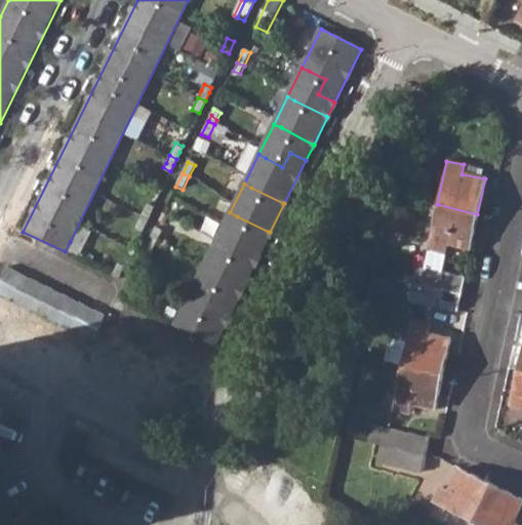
[(148,217),(151,211),(154,205),(146,202),(141,213),(148,217)]
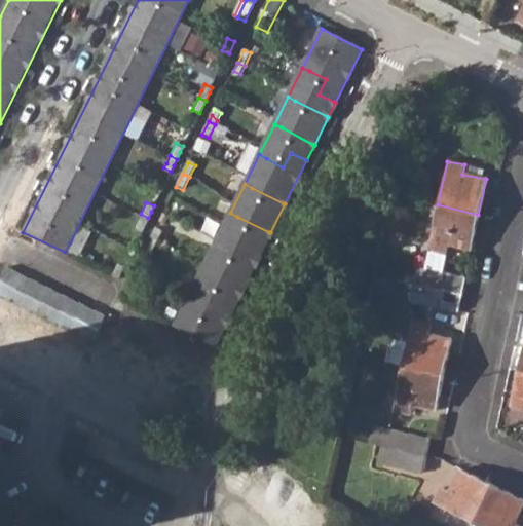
[(426,249),(444,253),(446,243),(471,250),(478,215),(438,204),(426,249)]
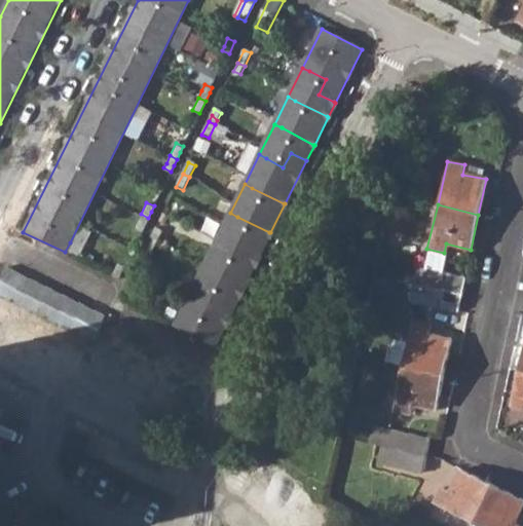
[(230,213),(217,240),(224,246),(240,254),(248,239),(263,247),(270,232),(269,232),(237,217),(230,213)]
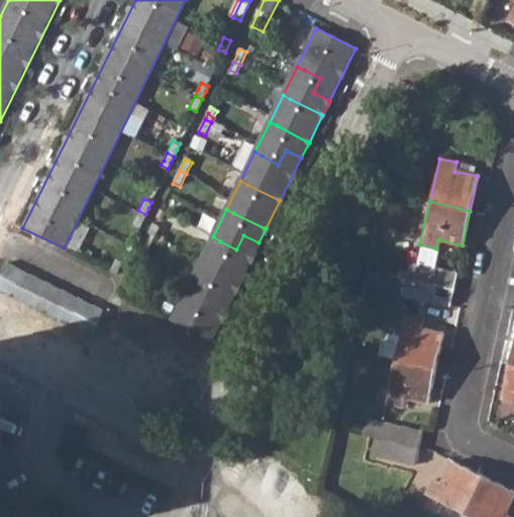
[(138,210),(132,222),(139,225),(145,214),(138,210)]
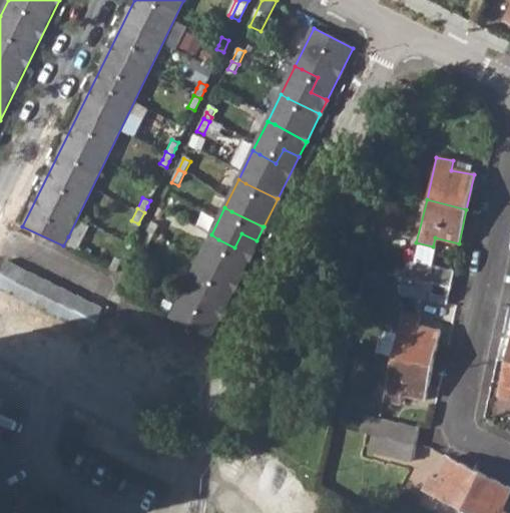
[(150,239),(157,226),(150,223),(144,236),(150,239)]
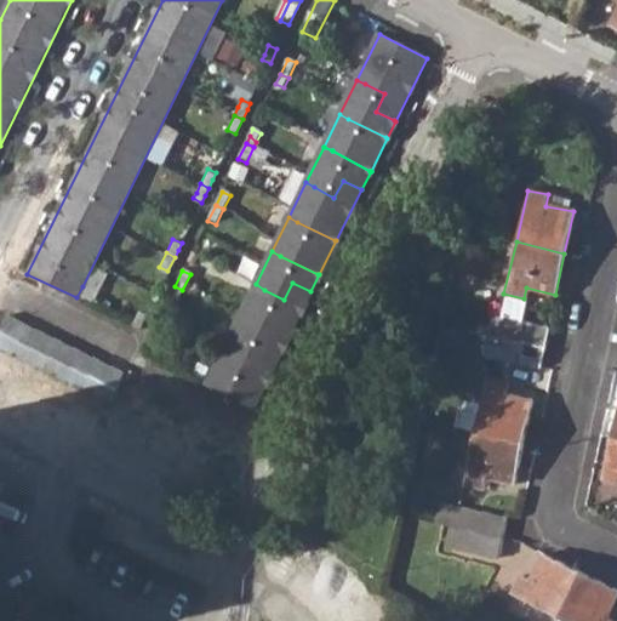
[(246,325),(267,335),(258,351),(276,360),(310,291),(292,283),(284,300),(264,290),(256,284),(236,322),(246,325)]
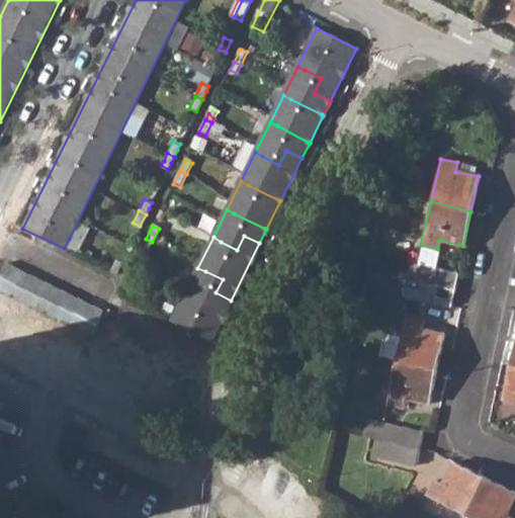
[(146,239),(140,251),(146,254),(152,242),(146,239)]
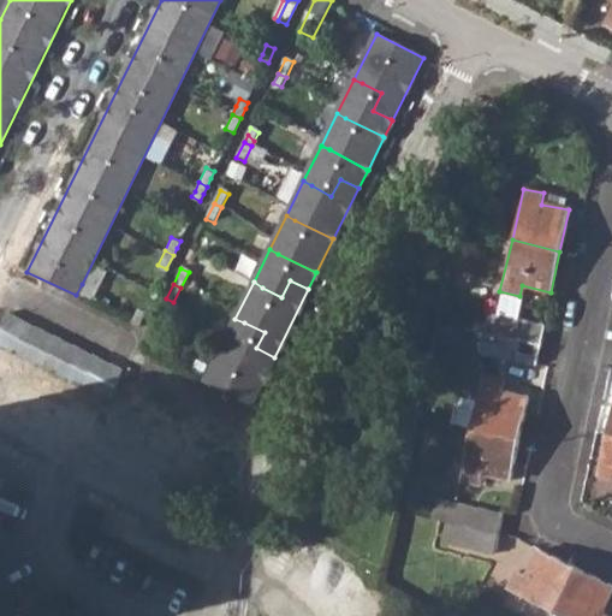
[(137,307),(129,321),(137,326),(146,311),(137,307)]
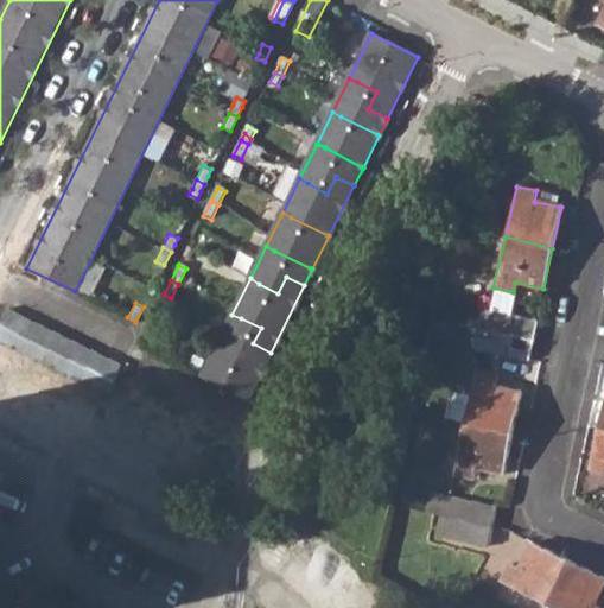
[(108,358),(6,306),(0,320),(0,323),(101,373),(108,358)]
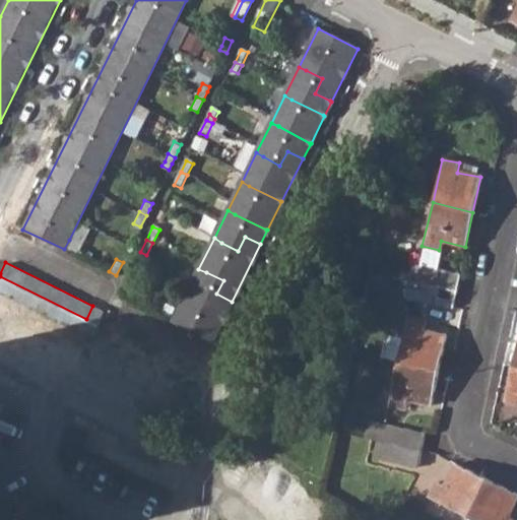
[(407,280),(455,290),(458,275),(410,264),(407,280)]
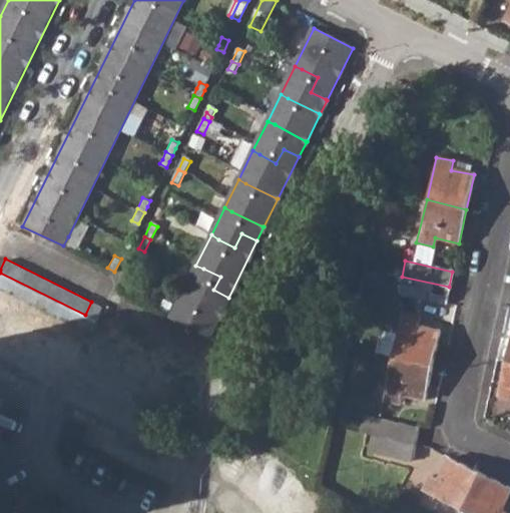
[(195,266),(182,293),(190,296),(221,312),(228,298),(213,290),(220,277),(203,269),(195,266)]
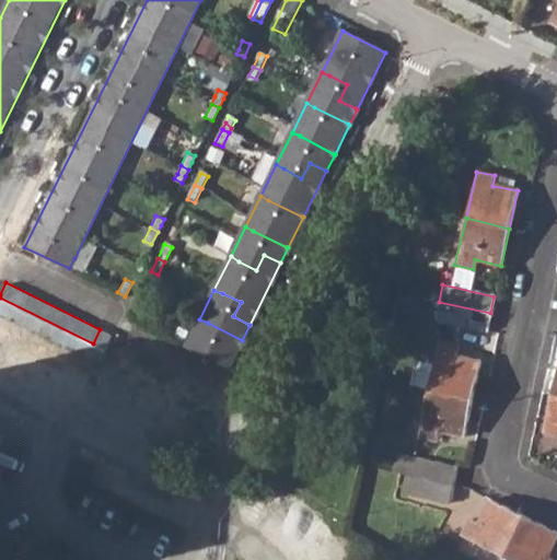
[(142,305),(148,294),(142,291),(141,291),(136,302),(142,305)]
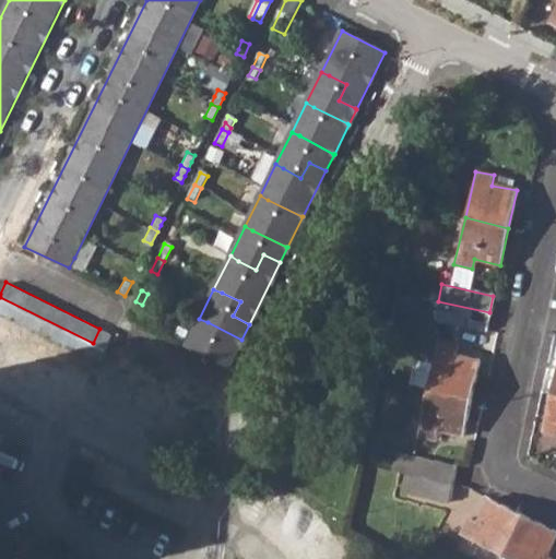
[(434,319),(485,331),(489,312),(438,301),(434,319)]
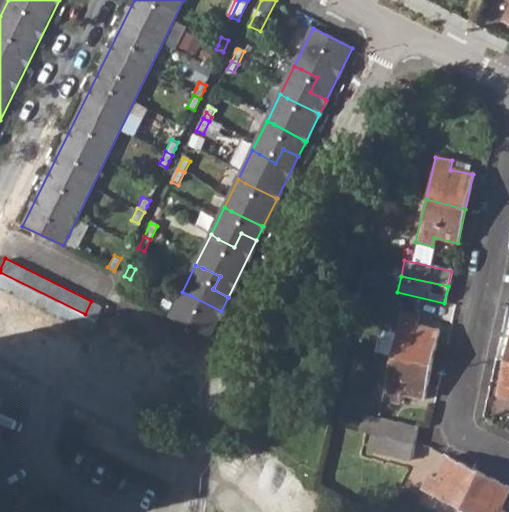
[(182,292),(168,319),(176,323),(208,339),(221,311),(190,295),(182,292)]
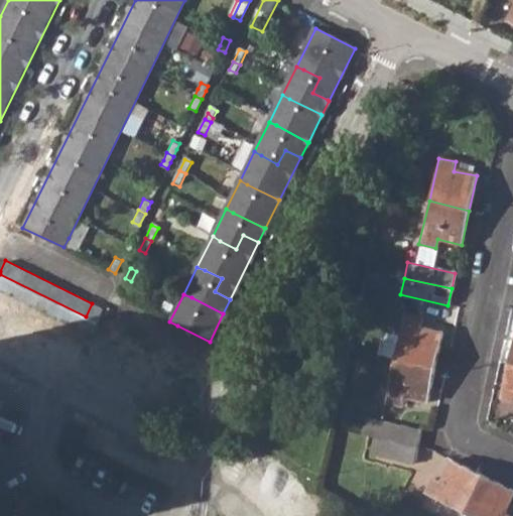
[(93,319),(100,306),(92,303),(86,316),(93,319)]
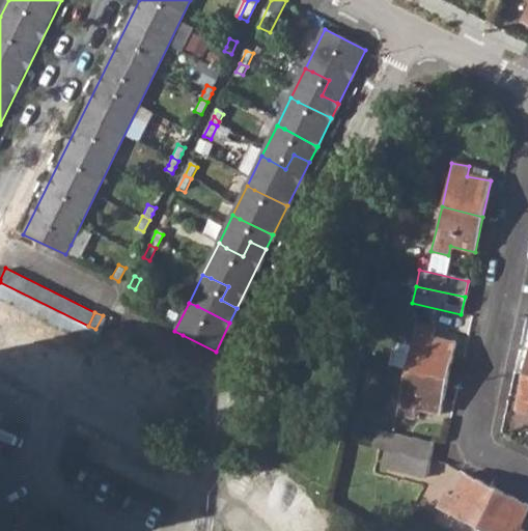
[(95,329),(99,331),(105,317),(103,315),(95,329)]
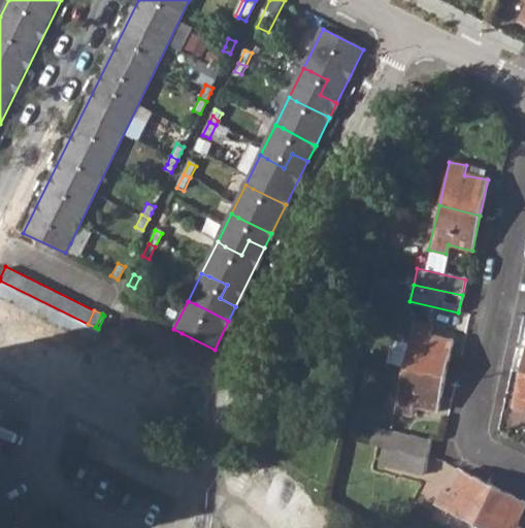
[(402,366),(444,375),(452,339),(427,334),(429,327),(413,323),(402,366)]
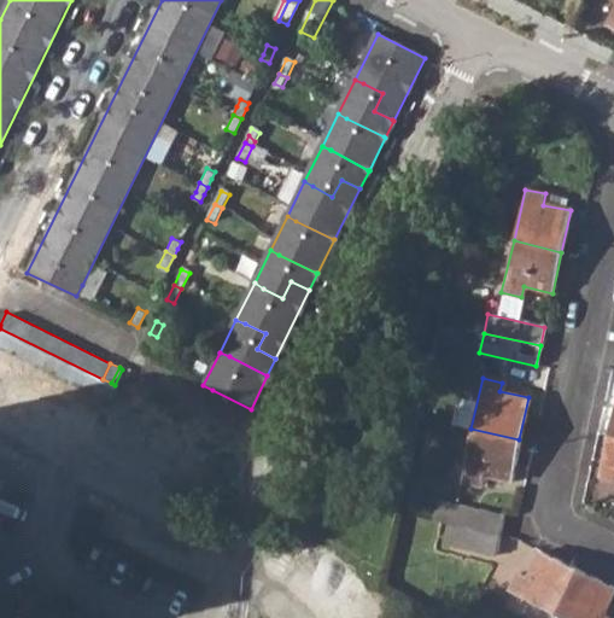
[(458,479),(480,485),(483,474),(509,481),(519,439),(471,429),(458,479)]
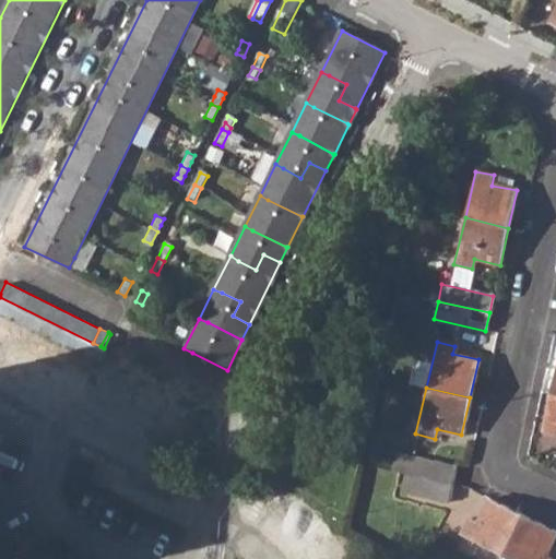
[(555,395),(551,394),(541,432),(555,435),(555,395)]
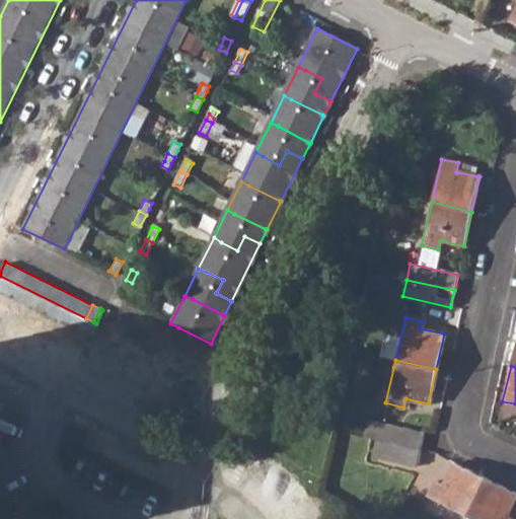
[(380,440),(419,449),(422,434),(366,422),(363,437),(380,440)]
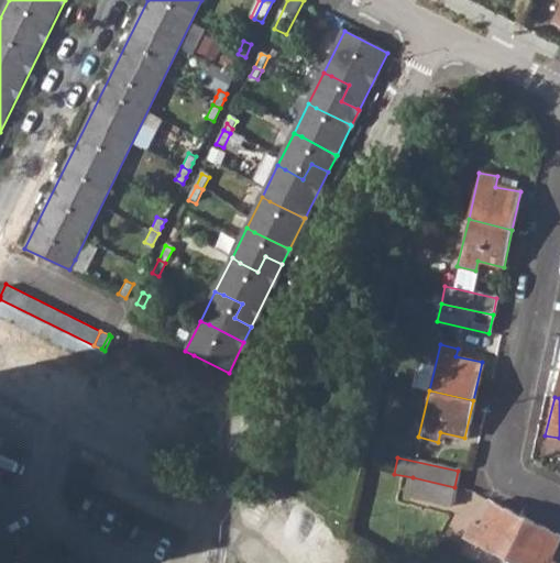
[(454,487),(413,477),(409,496),(450,506),(454,487)]
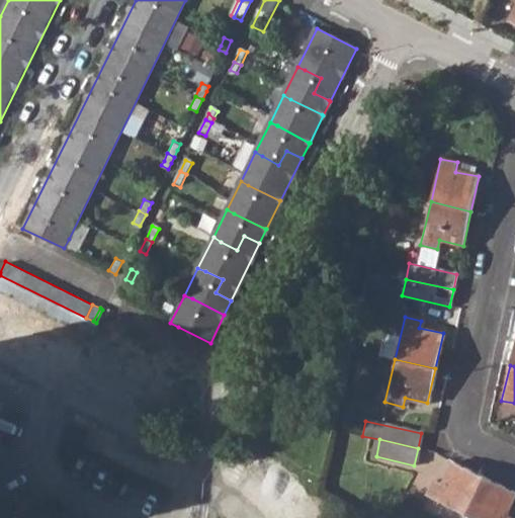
[(427,497),(465,515),(484,478),(452,462),(442,484),(435,480),(427,497)]
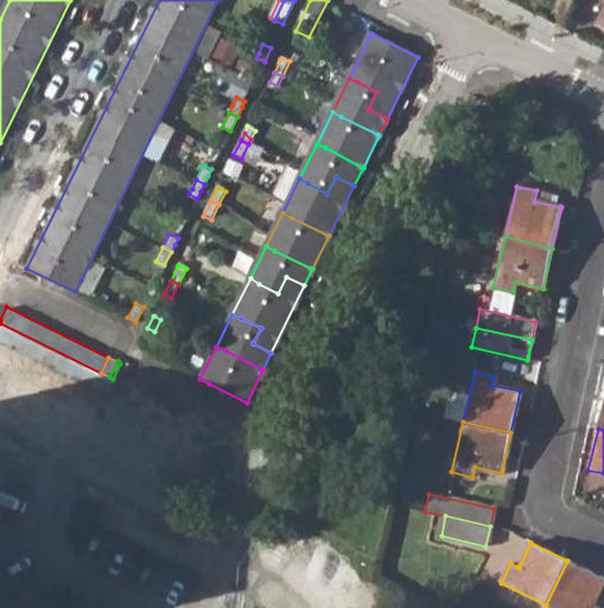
[(546,605),(553,607),(601,607),(592,605),(603,581),(603,578),(567,561),(546,605)]
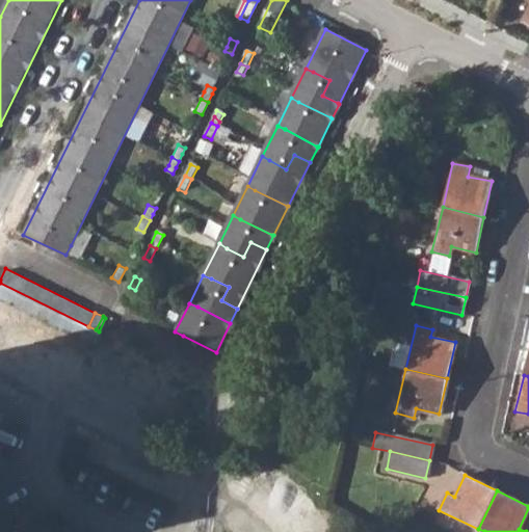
[(404,531),(420,531),(428,521),(416,513),(404,531)]
